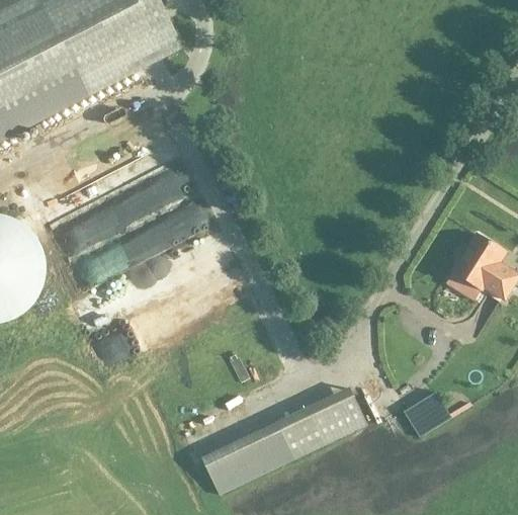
[(0,138),(152,60),(180,46),(157,0),(9,0),(0,5),(0,138)]
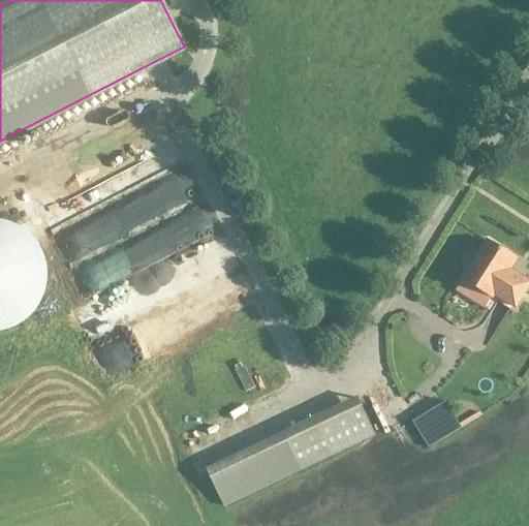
[(277,384),(158,153),(51,208),(169,439),(277,384)]
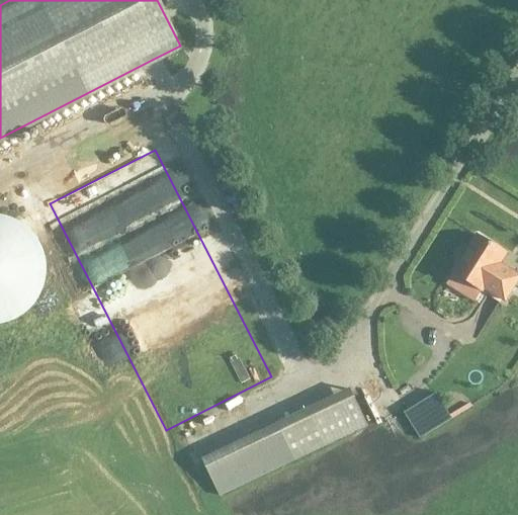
[(0,322),(5,321),(11,319),(16,317),(22,313),(29,307),(34,301),(39,292),(44,282),(45,274),(45,263),(44,255),(40,245),(35,236),(29,229),(22,223),(14,218),(7,215),(0,212),(0,322)]
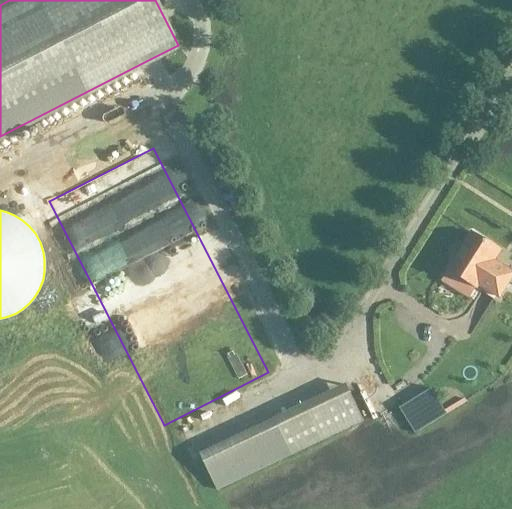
[(499,295),(511,275),(511,270),(501,263),(499,265),(493,261),(500,249),(472,231),(463,245),(459,243),(452,255),(455,257),(448,268),(477,286),(479,283),(499,295)]
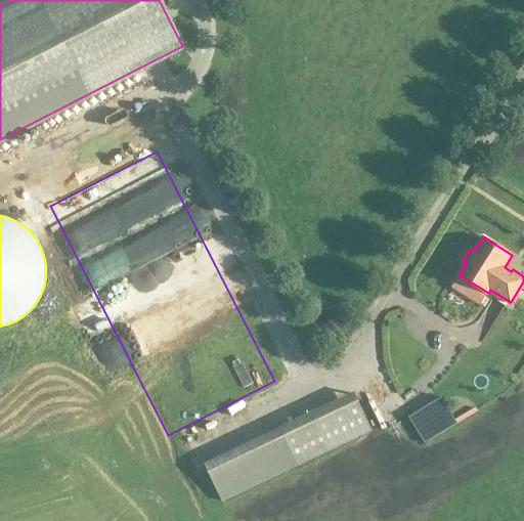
[(219,496),(373,432),(357,395),(220,452),(218,447),(202,454),(219,496)]
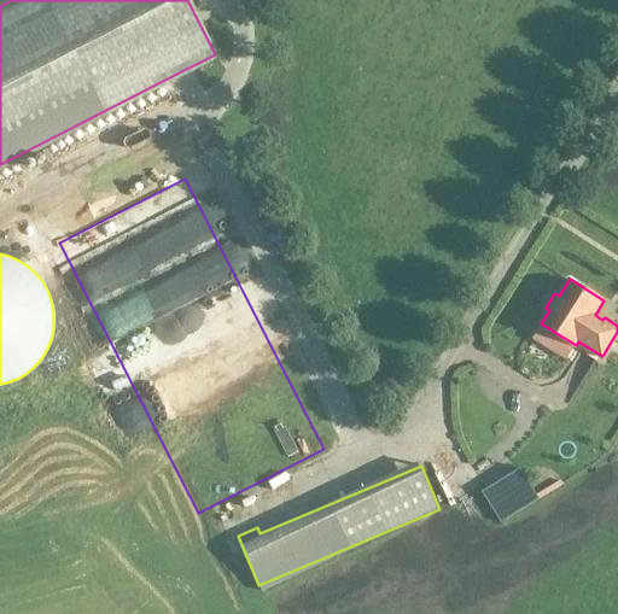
[(520,467),(484,490),(502,520),(538,497),(520,467)]
